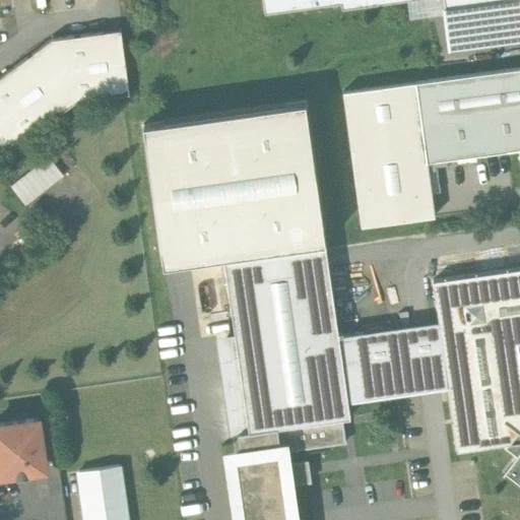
[(262,0),(265,14),(340,4),(341,9),(368,6),(367,0),(262,0)]
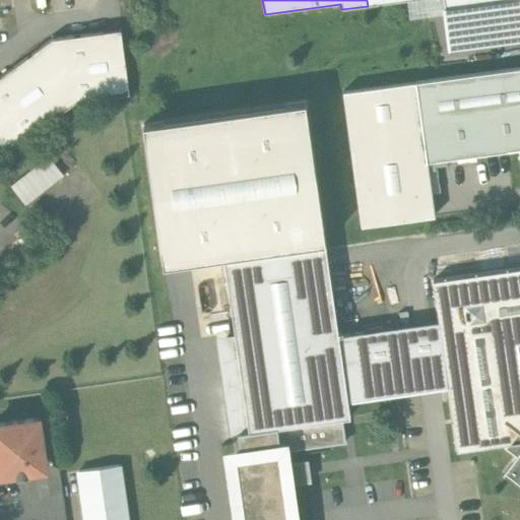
[(519,0),(506,0),(445,8),(450,49),(519,40),(519,0)]
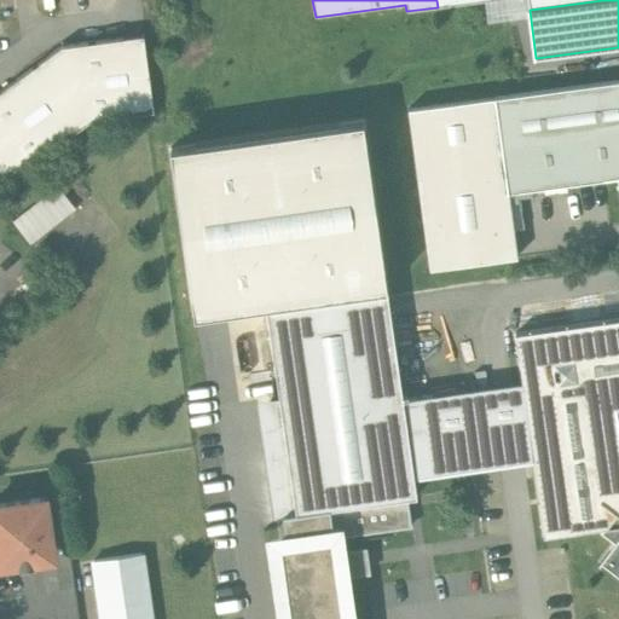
[(59,48),(0,92),(0,174),(6,184),(91,121),(152,113),(140,39),(59,48)]
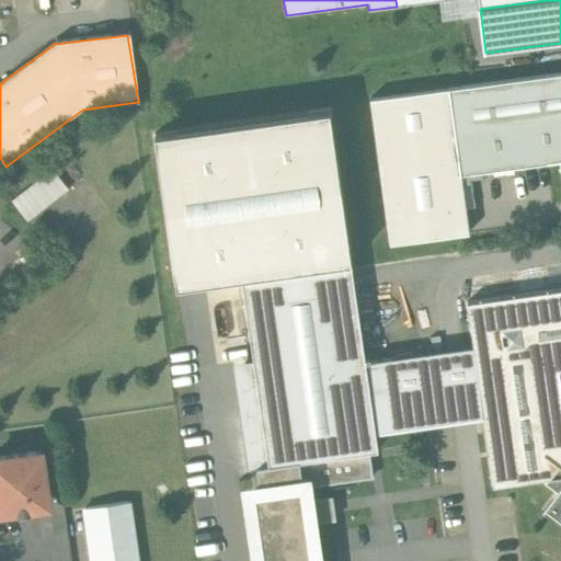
[(560,73),(448,89),(459,175),(559,162),(560,161),(560,73)]
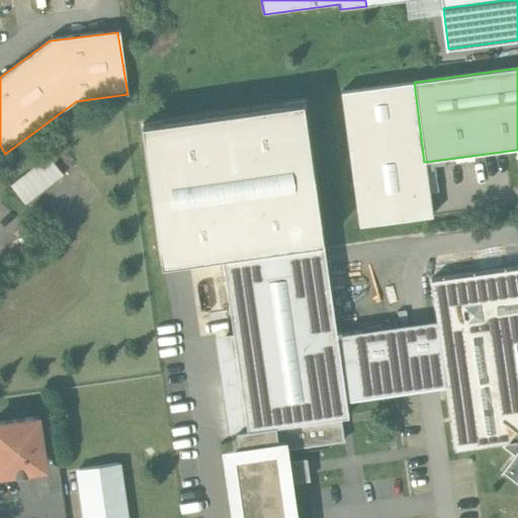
[(432,217),(424,162),(414,82),(341,91),(359,226),(432,217)]
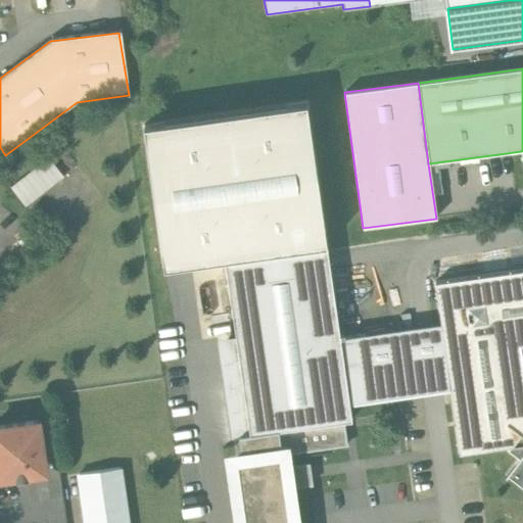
[(306,102),(143,126),(163,268),(225,259),(225,264),(327,248),(306,102)]
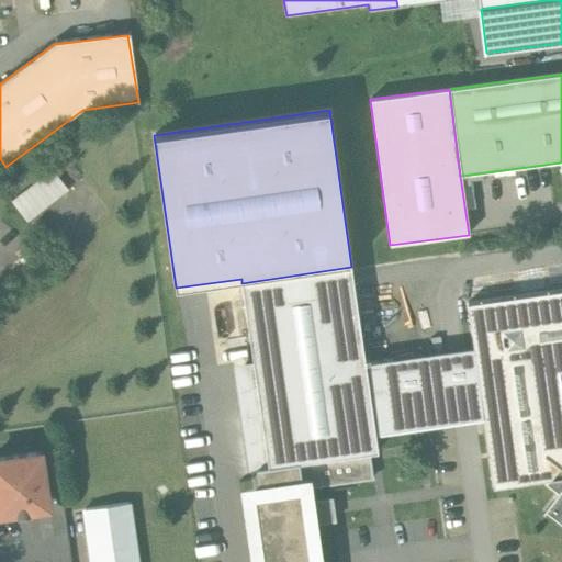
[(53,170),(12,202),(29,223),(69,191),(53,170)]
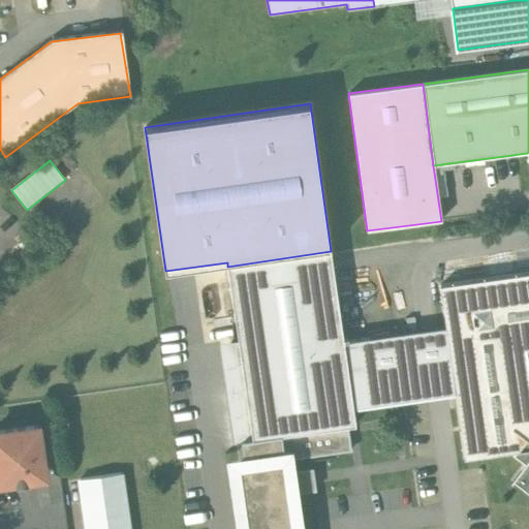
[(331,251),(227,267),(252,439),(281,435),(281,436),(347,427),(355,425),(352,401),(454,386),(465,460),(515,453),(512,456),(525,465),(528,459),(528,371),(526,351),(528,350),(528,273),(439,286),(446,335),(345,349),(331,251)]
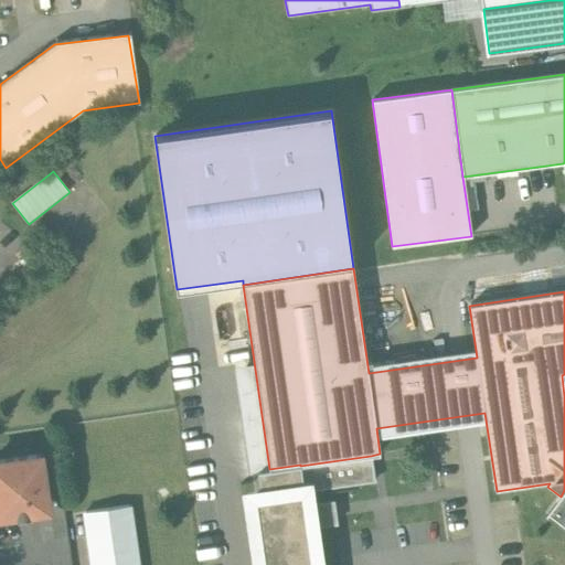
[(371,456),(300,466),(300,465),(269,469),(258,471),(262,498),(305,491),(305,492),(375,482),(371,456)]
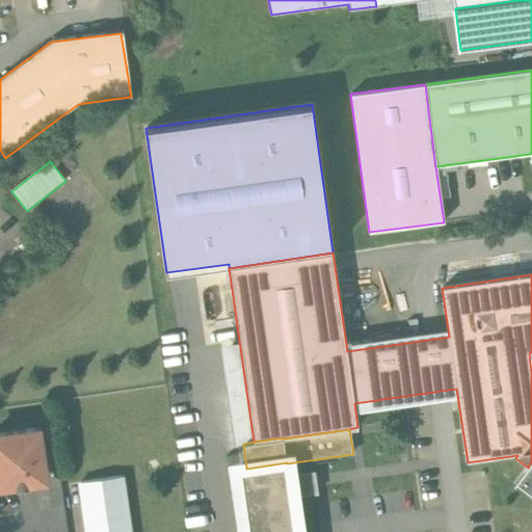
[(40,430),(0,434),(0,487),(16,485),(16,488),(28,486),(28,484),(47,481),(40,430)]
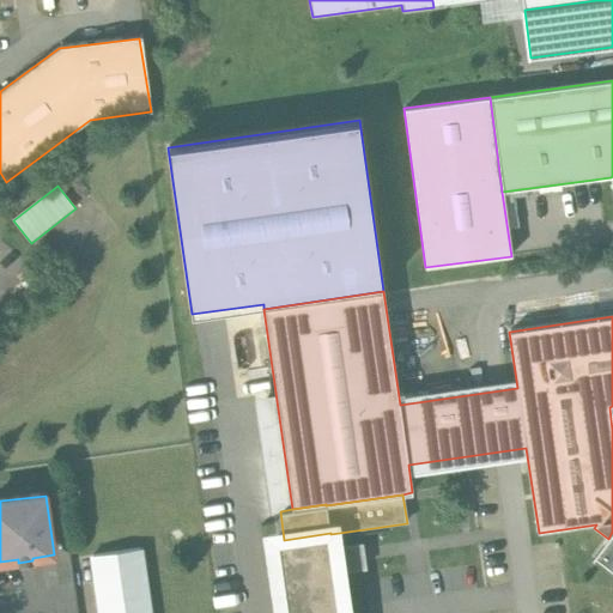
[(612,532),(608,539),(594,558),(612,572),(612,532)]
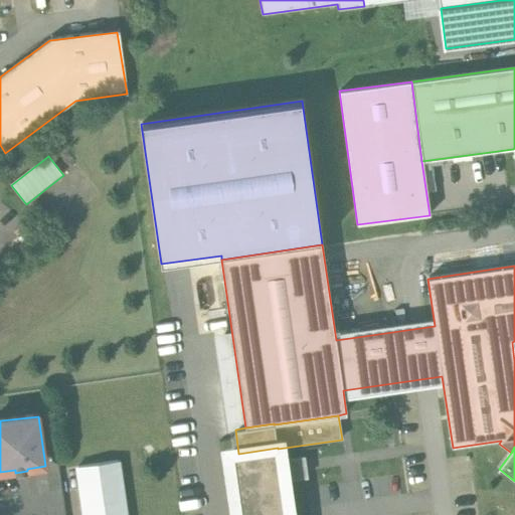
[(238,454),(230,455),(238,514),(287,514),(283,480),(285,479),(287,477),(288,475),(291,475),(290,465),(286,465),(285,464),(283,463),(280,462),(278,449),(278,448),(238,454)]
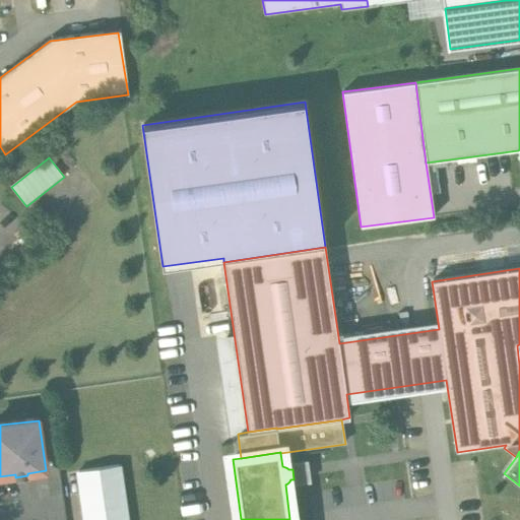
[(119,465),(78,471),(83,511),(125,505),(119,465)]
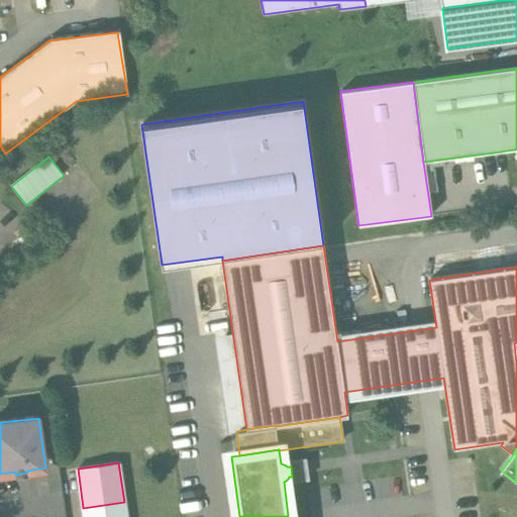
[(125,516),(124,502),(83,508),(84,516),(125,516)]
